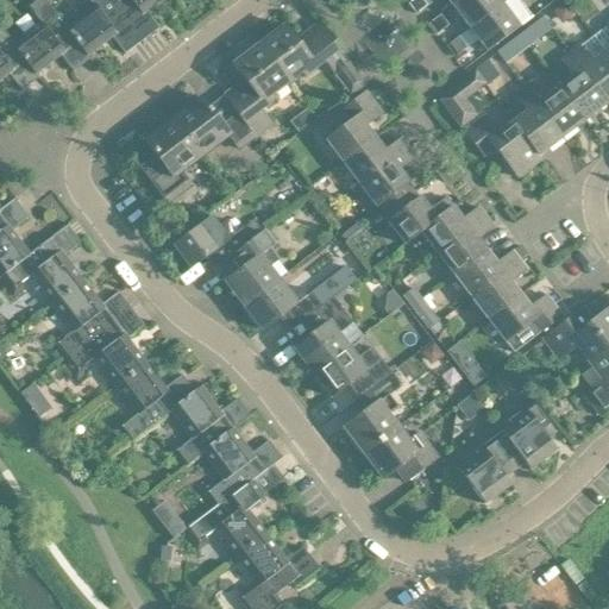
[(41,23),(13,43),(12,44),(35,74),(35,73),(60,55),(73,71),(90,58),(87,55),(64,25),(45,0),(25,0),(19,5),(27,16),(32,12),(41,23)]
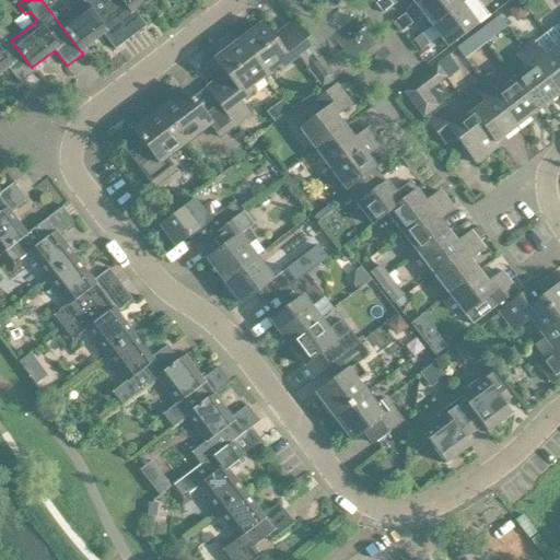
[(81,0),(84,3),(59,23),(80,50),(102,33),(115,49),(129,37),(101,0),(81,0)]
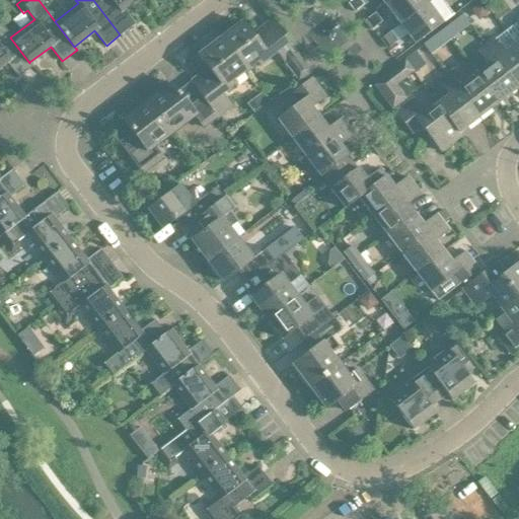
[(135,0),(93,0),(120,34),(135,23),(124,9),(135,0)]
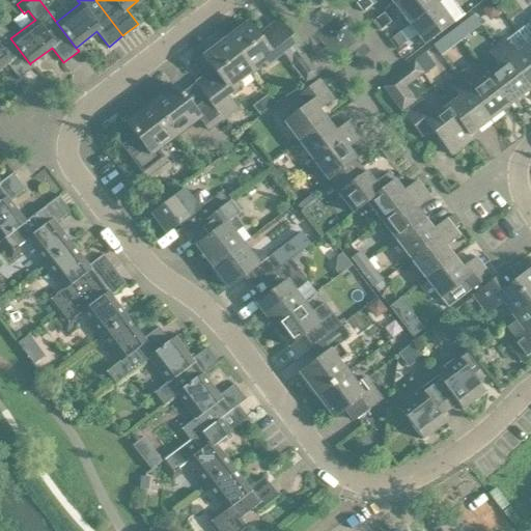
[(363,0),(358,0),(355,3),(362,12),(369,7),(363,0)]
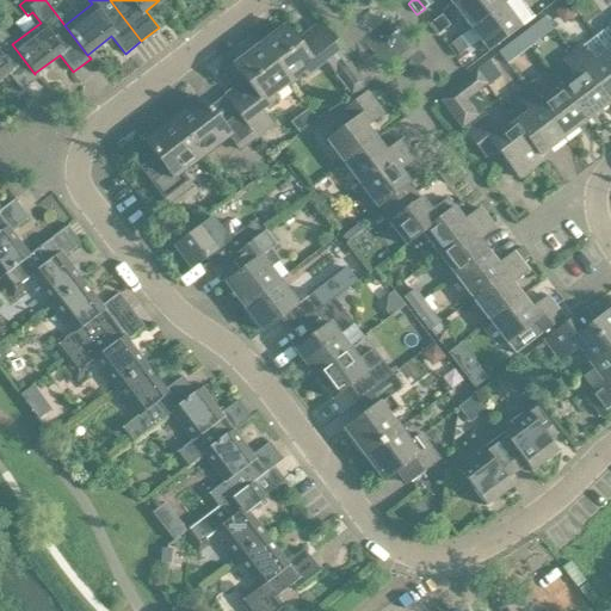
[(460,0),(452,6),(470,29),(506,0),(460,0)]
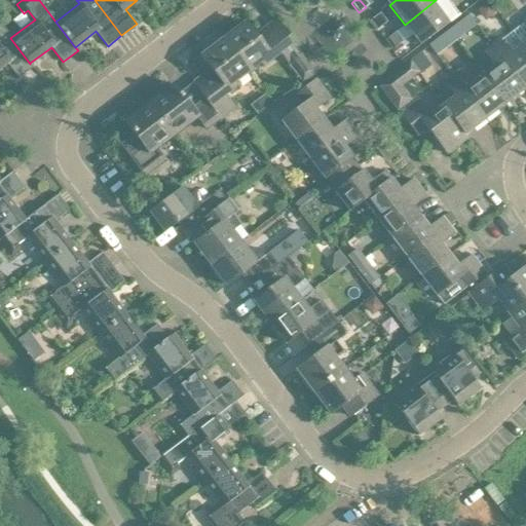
[(447,0),(436,0),(405,25),(420,44),(458,15),(447,0)]
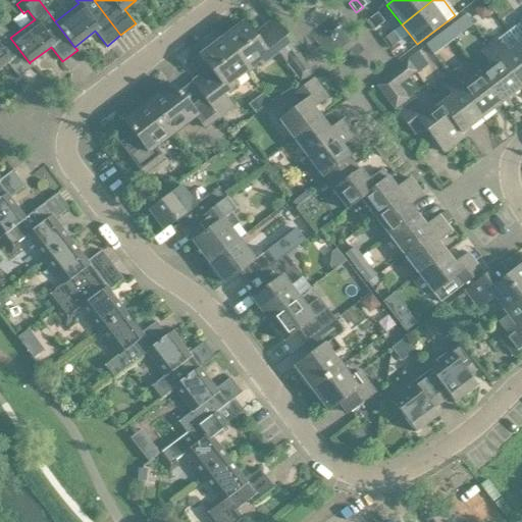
[(367,19),(374,29),(383,21),(377,12),(367,19)]
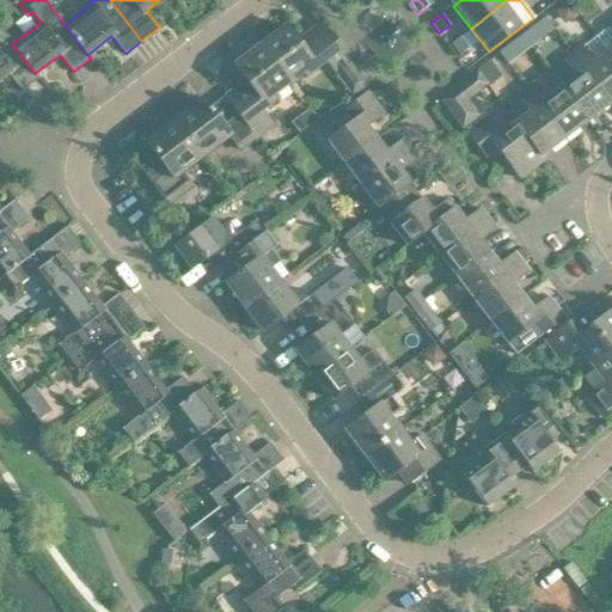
[(352,63),(330,35),(306,53),(286,25),(259,44),(288,83),(303,73),(305,77),(325,61),(336,75),(352,63)]
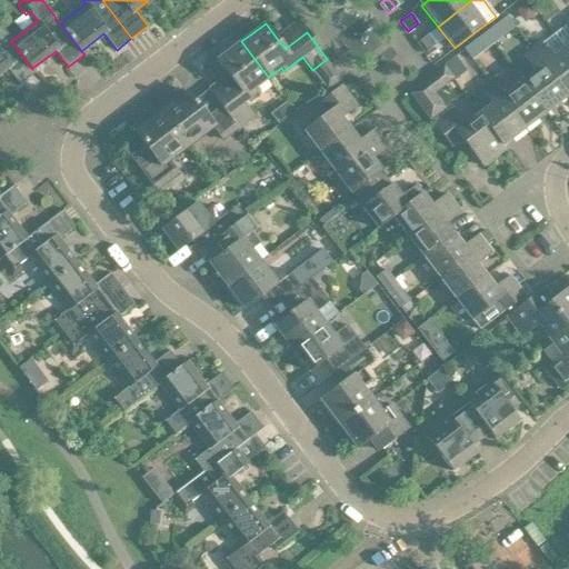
[(0,73),(8,68),(20,85),(36,72),(32,68),(32,69),(11,41),(12,40),(0,25),(0,73)]
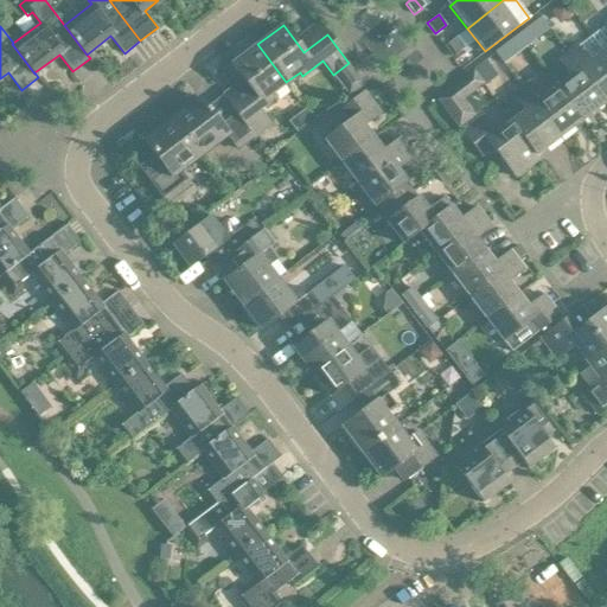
[(452,40),(445,45),(452,56),(460,50),(452,40)]
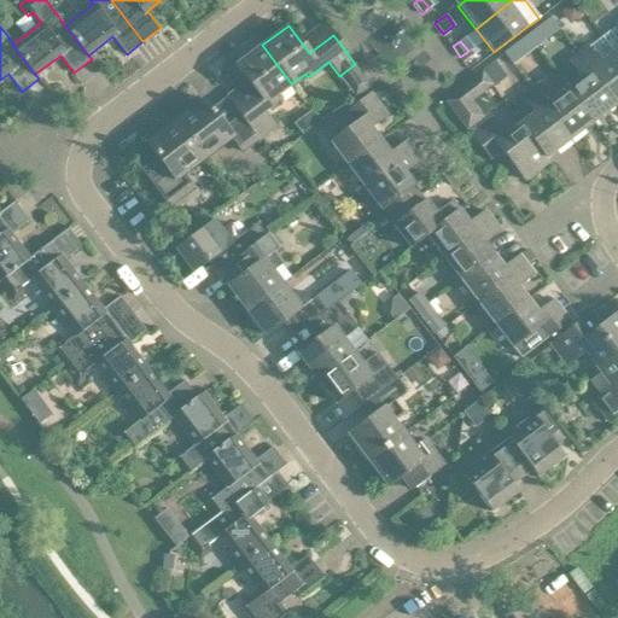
[(291,83),(262,45),(235,65),(248,81),(226,97),(258,139),(275,127),(263,111),(280,98),(278,94),(291,83)]
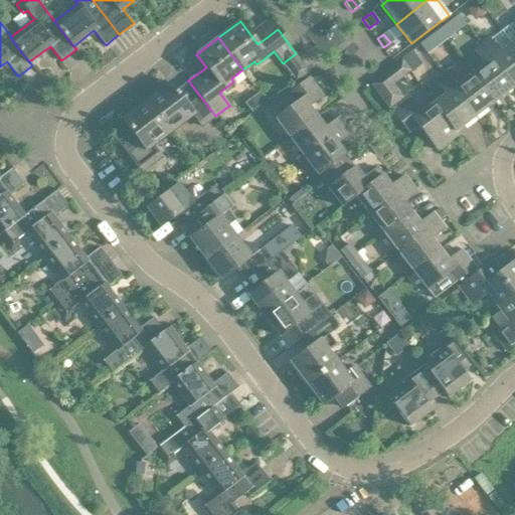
[(514,47),(511,43),(499,52),(489,38),(482,44),(514,87),(514,86),(514,47)]
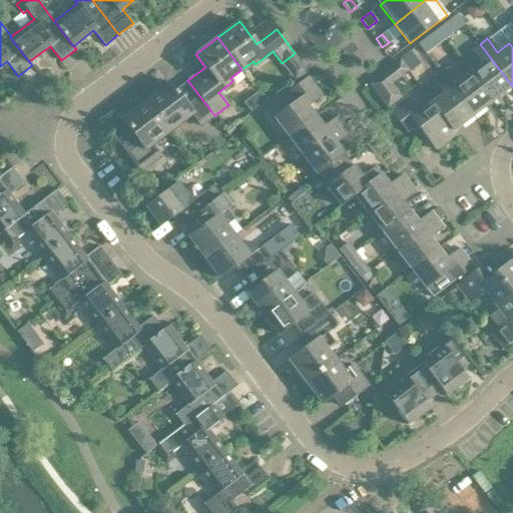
[(482,63),(471,72),(492,101),(512,86),(480,44),(471,50),(482,63)]
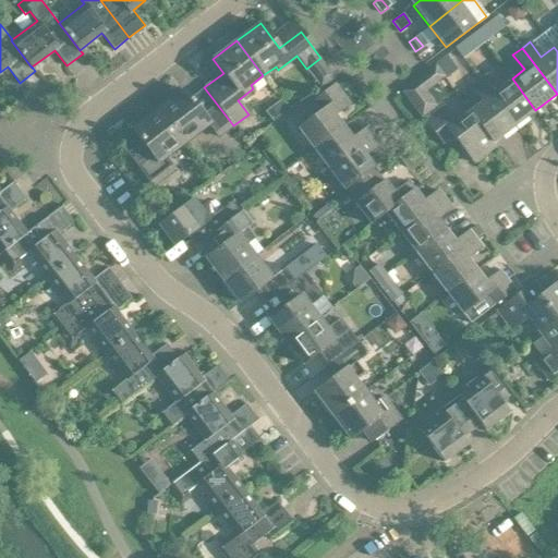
[(435,65),(444,76),(445,75),(446,77),(457,69),(446,55),(435,62),(436,65),(435,65)]
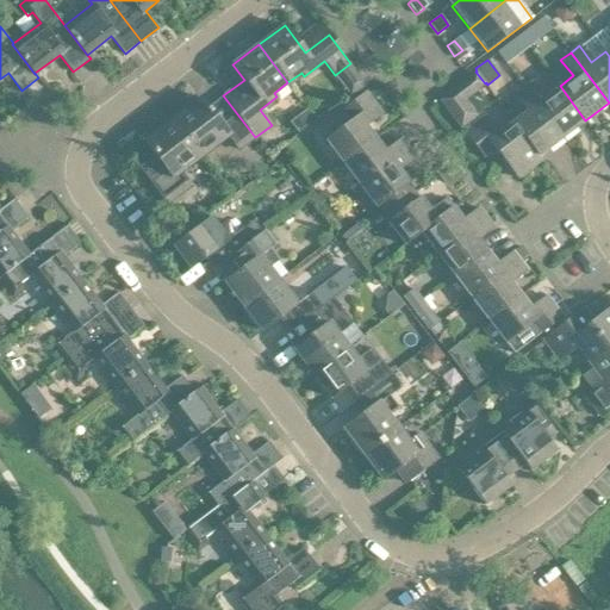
[(366,83),(350,63),(335,75),(350,94),(366,83)]
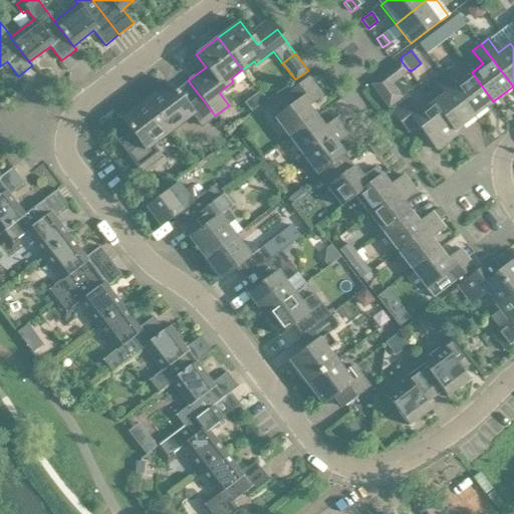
[(401,60),(389,70),(370,83),(389,107),(401,97),(391,83),(409,70),(401,60)]
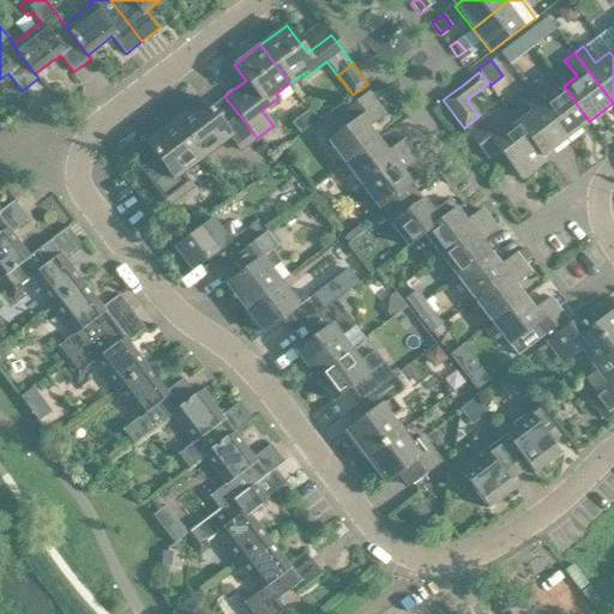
[(589,121),(564,86),(549,97),(537,82),(528,89),(566,139),(589,121)]
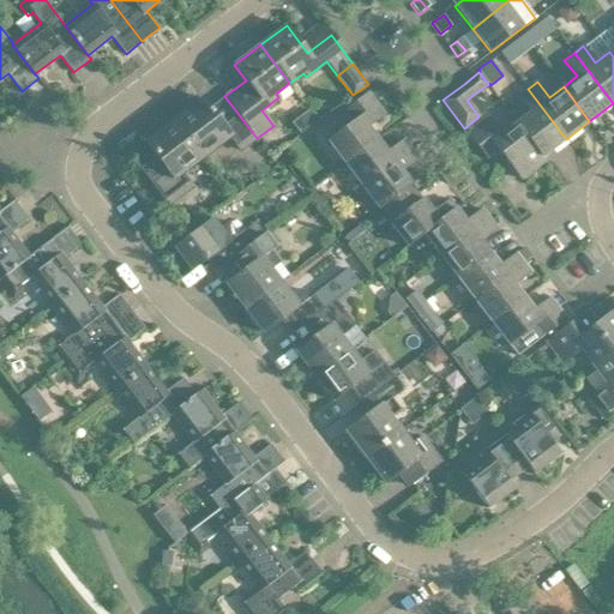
[(566,139),(528,89),(518,95),(530,112),(517,122),(543,156),(566,139)]
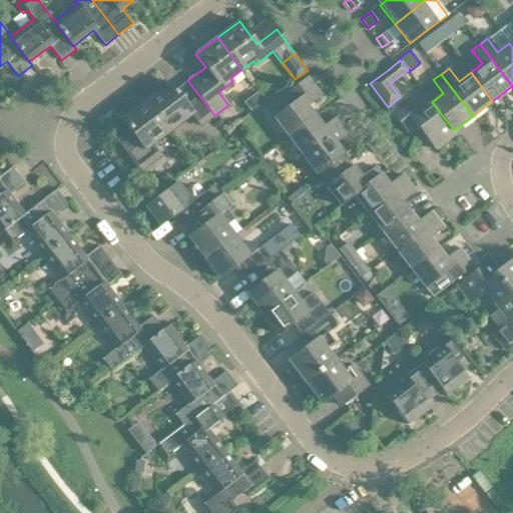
[(289,137),(316,116),(308,105),(321,95),(308,77),(287,93),(295,102),(274,118),(289,137)]
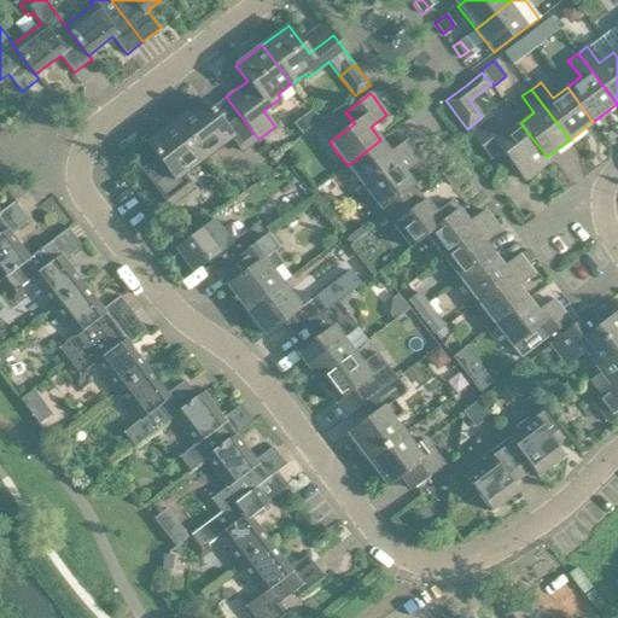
[(204,99),(176,120),(205,158),(232,138),(242,151),(258,139),(226,97),(211,109),(204,99)]
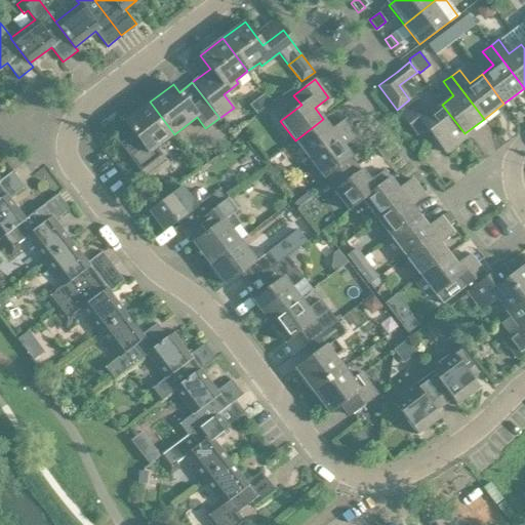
[(465,133),(442,105),(429,114),(418,101),(400,114),(416,135),(426,127),(446,153),(468,136),(465,133)]
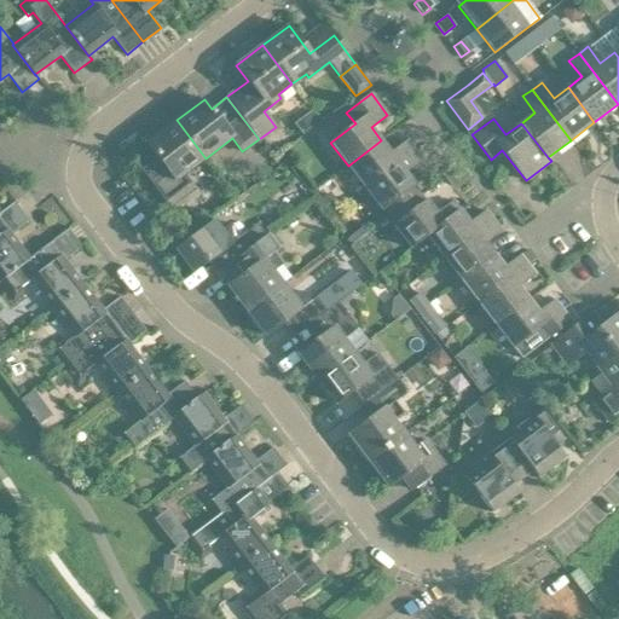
[(206,158),(177,120),(146,143),(154,152),(138,165),(171,207),(194,189),(183,175),(206,158)]
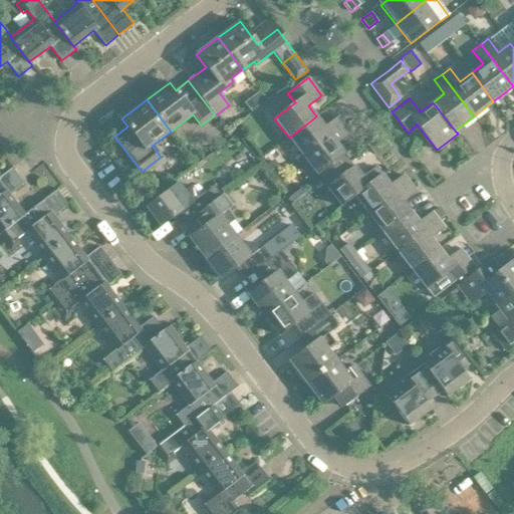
[(324,126),(316,116),(289,138),(303,157),(344,125),(337,116),(324,126)]
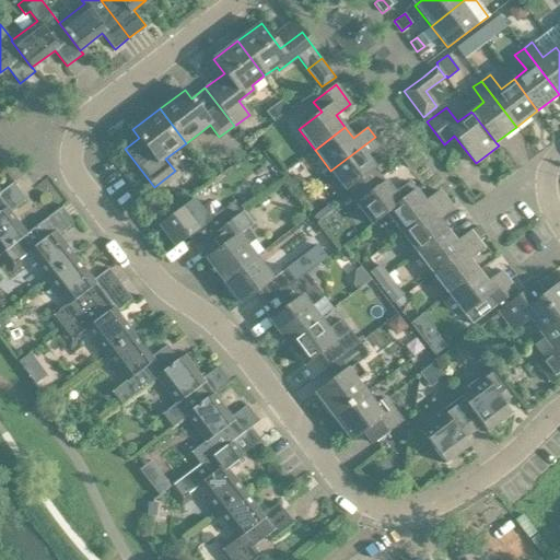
[(381,144),(375,137),(330,171),(346,190),(375,167),(366,155),(381,144)]
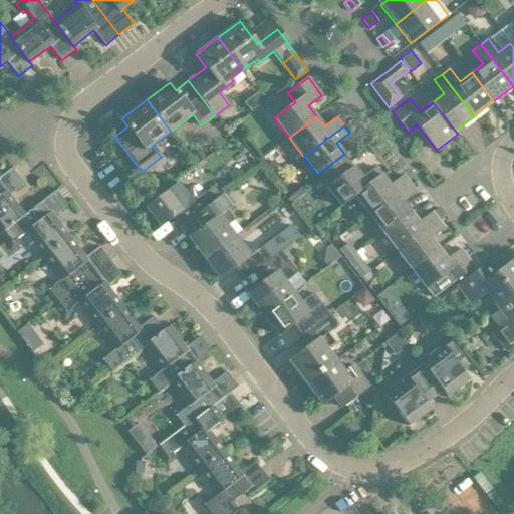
[(354,196),(381,175),(375,167),(362,178),(353,166),(326,187),(341,206),(354,196)]
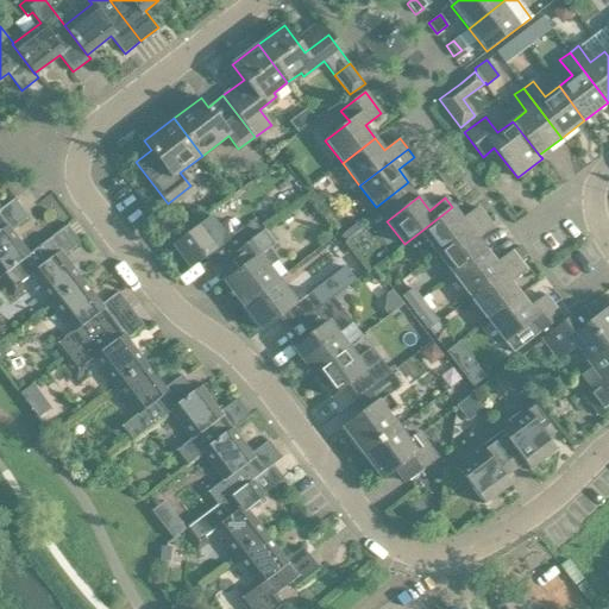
[(0,275),(29,255),(27,255),(10,230),(26,215),(14,199),(0,209),(0,275)]
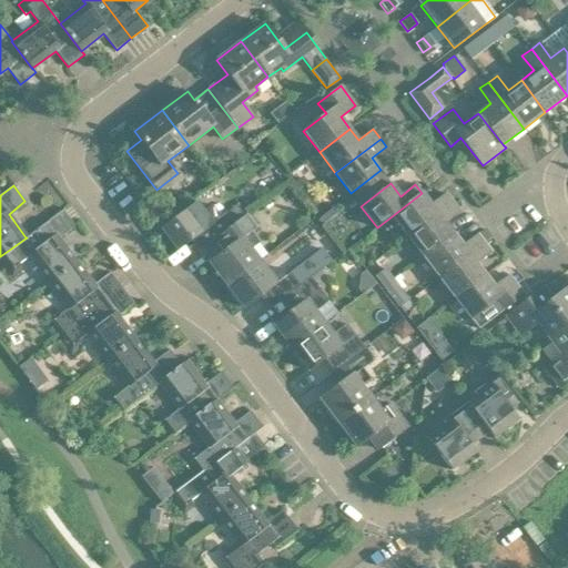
[(430,205),(422,193),(392,216),(407,236),(453,202),(446,193),(430,205)]
